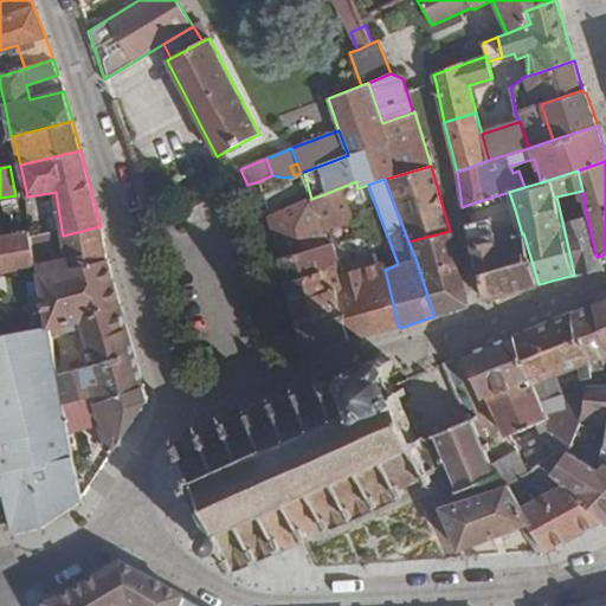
[(311,199),(269,217),(279,258),(324,245),(321,231),(353,223),(342,187),(324,194),(311,199)]
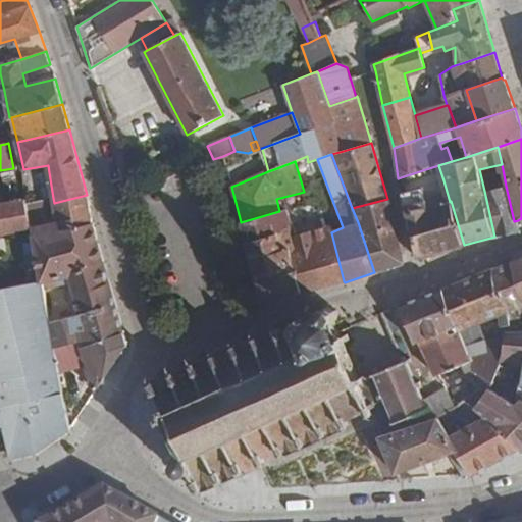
[(40,174),(44,200),(53,198),(49,172),(40,174)]
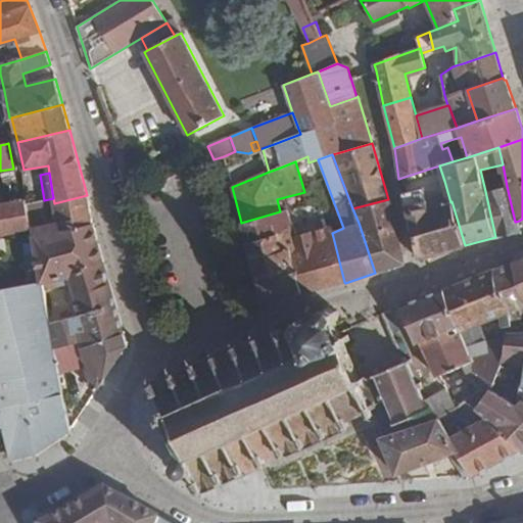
[(444,181),(402,194),(419,258),(465,245),(452,201),(450,202),(444,181)]
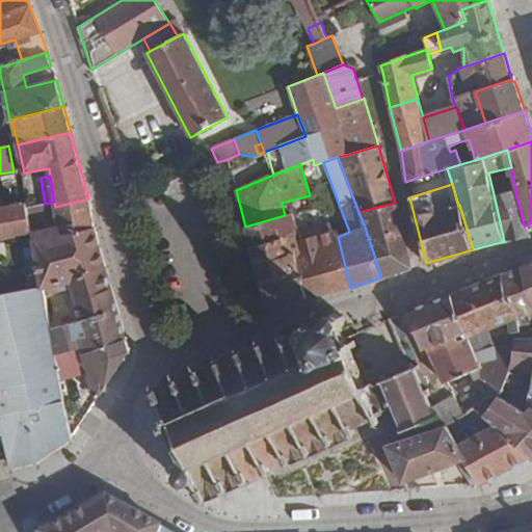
[(515,189),(494,194),(504,241),(531,235),(528,224),(524,225),(515,189)]
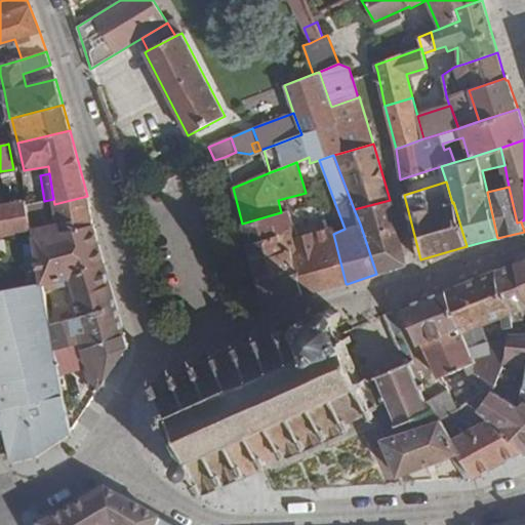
[(32,227),(33,229),(41,283),(106,266),(92,225),(87,196),(54,204),(57,223),(32,227)]
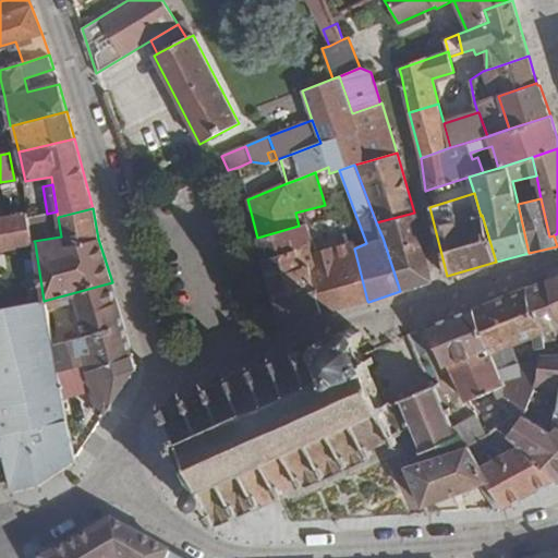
[(414,213),(376,222),(383,238),(400,291),(432,281),(414,213)]
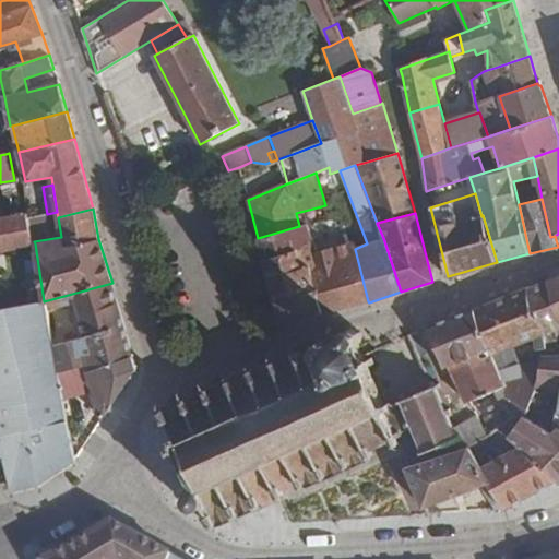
[(0,218),(0,250),(35,244),(34,241),(30,217),(28,214),(4,218),(0,218)]
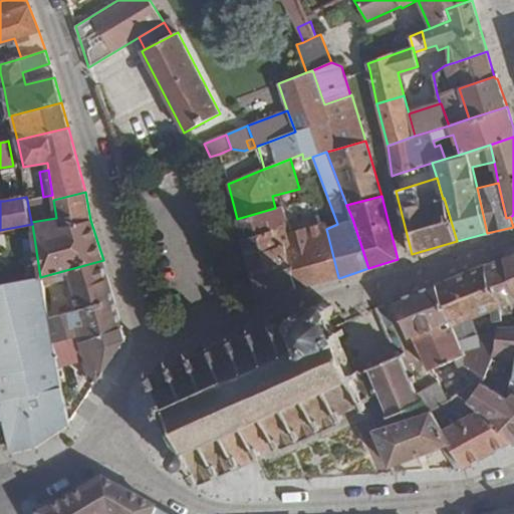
[(275,208),(237,219),(258,296),(297,287),(283,234),(291,232),(283,206),(275,208)]
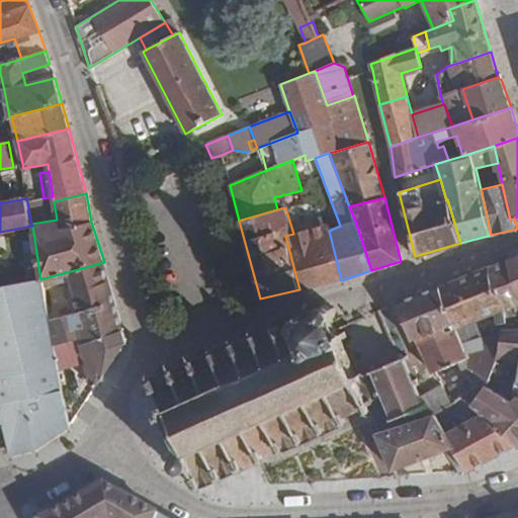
[(329,231),(327,225),(322,226),(293,234),(285,236),(299,289),(341,279),(329,231)]
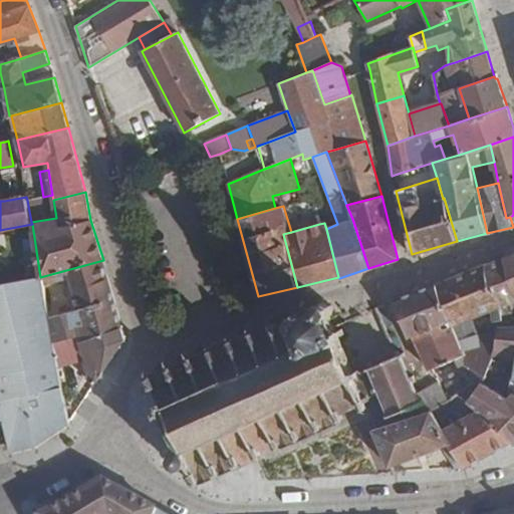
[(513,253),(504,257),(513,292),(513,253)]
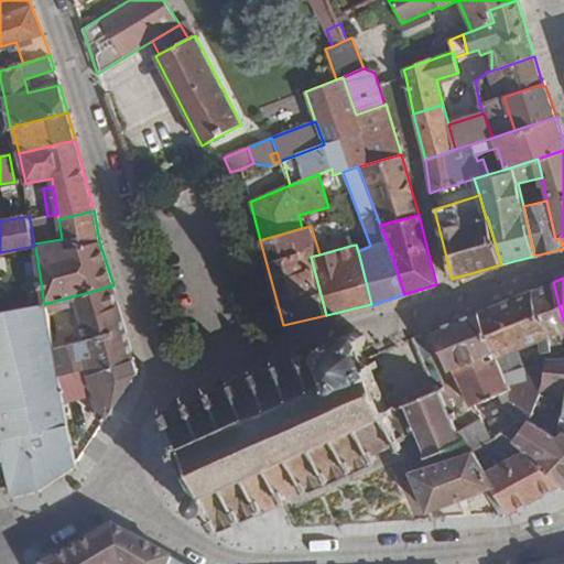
[(563,359),(563,321),(553,282),(532,290),(554,360),(563,359)]
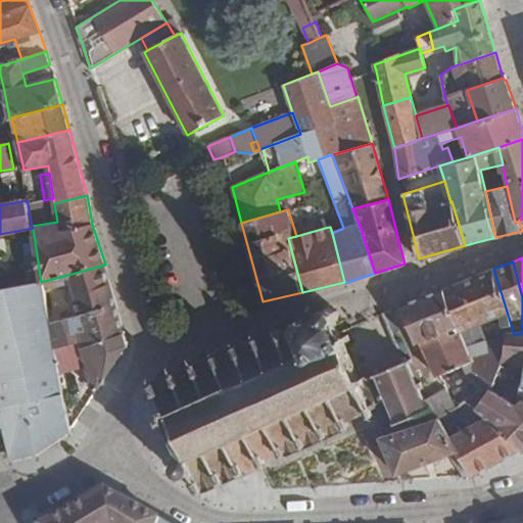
[(124,333),(105,265),(41,282),(42,287),(73,279),(82,315),(49,324),(53,348),(84,340),(86,346),(124,333)]
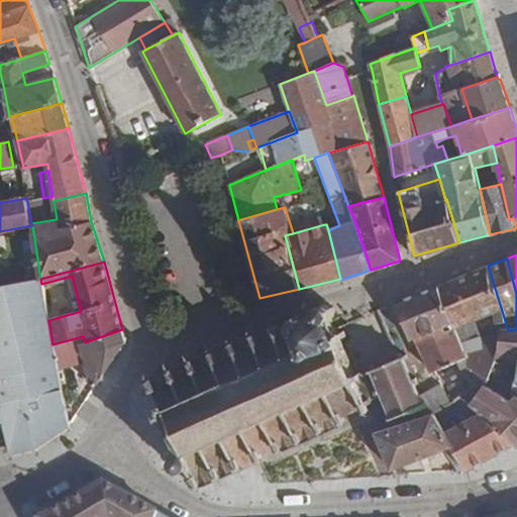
[(502,330),(508,330),(488,266),(439,285),(454,327),(474,320),(495,312),(498,333),(501,332),(502,330)]
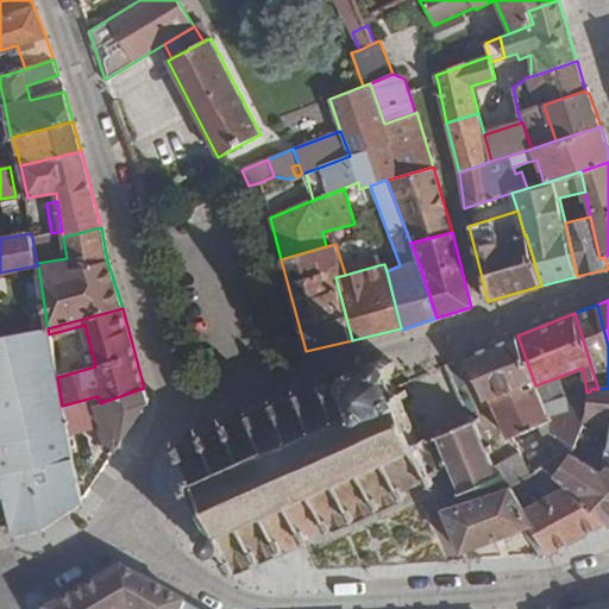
[(49,334),(48,328),(0,337),(0,490),(1,497),(4,497),(13,535),(42,529),(82,502),(73,458),(69,434),(68,434),(62,406),(57,377),(49,334)]
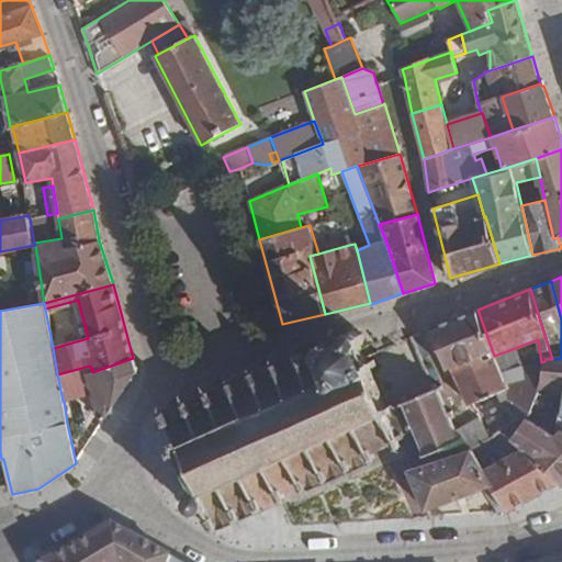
[(502,375),(494,356),(478,310),(431,327),(447,370),(451,368),(469,405),(498,393),(501,401),(509,396),(507,390),(502,375)]
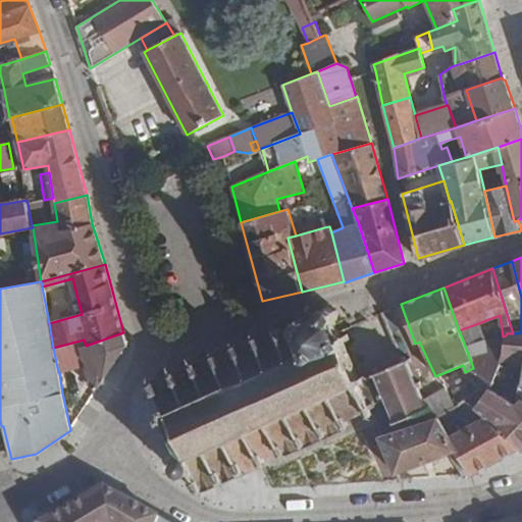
[(277,329),(273,328),(148,382),(152,392),(147,394),(149,398),(154,396),(164,416),(158,418),(160,423),(166,421),(172,433),(181,454),(176,457),(177,460),(174,464),(174,469),(177,474),(183,474),(189,472),(193,480),(189,482),(191,487),(195,485),(199,493),(245,474),(242,465),(257,459),(259,465),(264,463),(262,457),(277,450),(280,456),(282,455),(285,457),(347,430),(346,425),(349,424),(347,418),(366,410),(368,416),(373,414),(371,409),(376,407),(375,404),(386,399),(395,419),(390,421),(392,424),(396,422),(398,426),(401,425),(399,421),(424,411),(425,415),(428,413),(426,410),(422,399),(418,388),(421,386),(420,382),(416,383),(409,366),(412,365),(410,360),(404,363),(402,359),(398,361),(399,365),(375,374),(374,370),(369,372),(370,376),(359,380),(344,344),(348,342),(346,336),(342,338),(338,329),(350,324),(347,317),(335,322),(334,320),(335,319),(336,318),(336,317),(336,316),(335,315),(337,314),(334,309),(333,309),(332,309),(331,308),(330,308),(328,308),(327,308),(326,308),(326,307),(320,310),(321,311),(320,311),(319,312),(319,313),(319,314),(318,315),(319,316),(302,324),(300,320),(294,322),(296,327),(279,334),(277,329)]
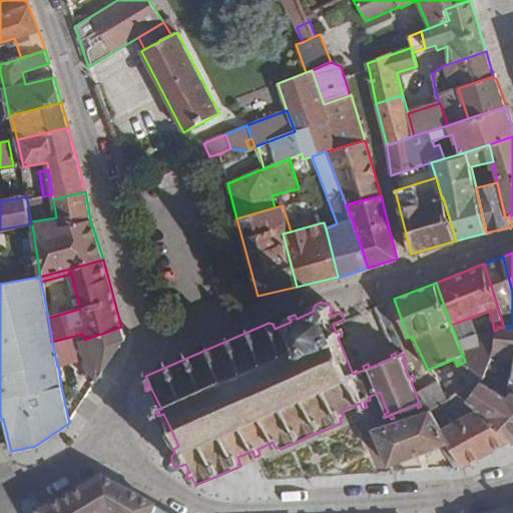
[(458,343),(476,336),(470,318),(451,325),(458,343)]
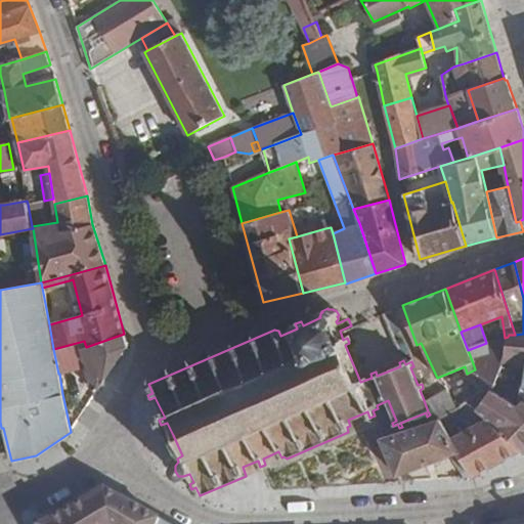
[(58,374),(59,374),(88,365),(96,393),(128,346),(124,334),(86,347),(84,341),(53,349),(58,374)]
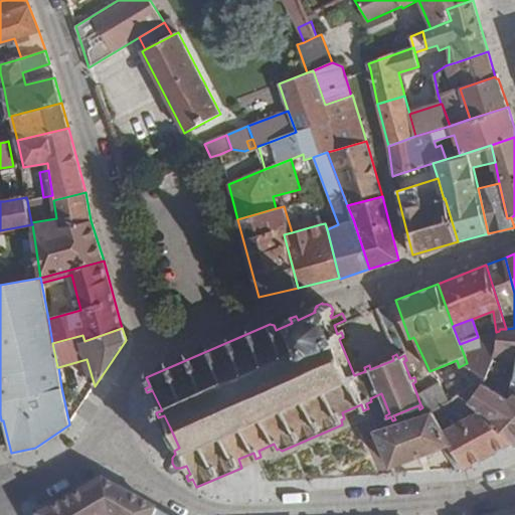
[(514,328),(506,329),(500,329),(499,331),(494,357),(514,356),(514,328)]
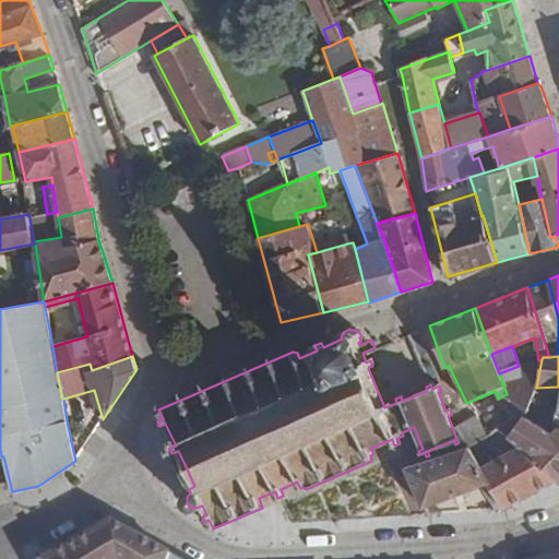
[(535,393),(536,388),(542,359),(538,360),(519,366),(499,373),(504,388),(507,394),(508,399),(527,409),(528,409),(535,393)]
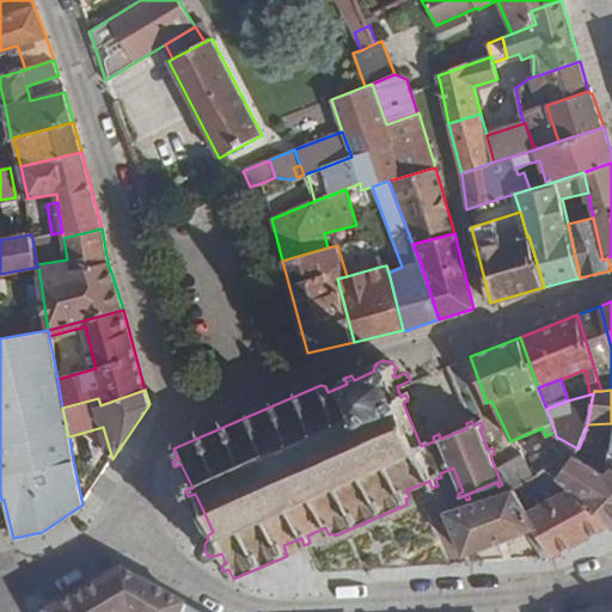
[(592,432),(586,430),(579,448),(585,452),(592,432)]
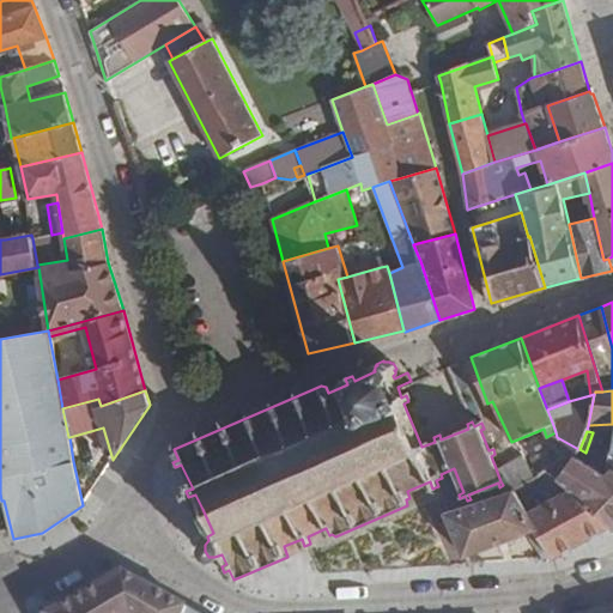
[(578,449),(575,455),(582,460),(586,453),(580,449),(578,449)]
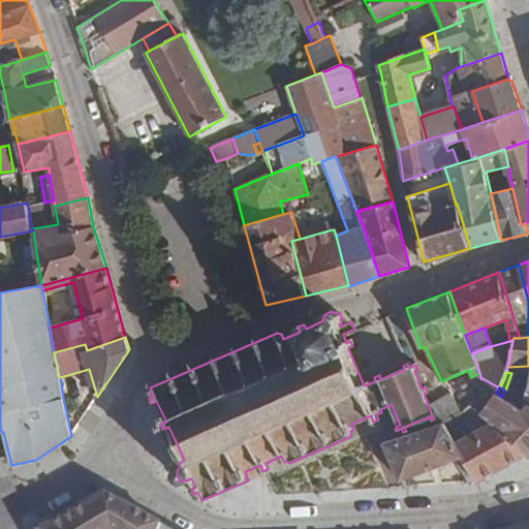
[(495,422),(528,455),(528,454),(528,402),(523,409),(502,397),(496,393),(492,398),(481,412),(493,422),(493,423),(495,422)]
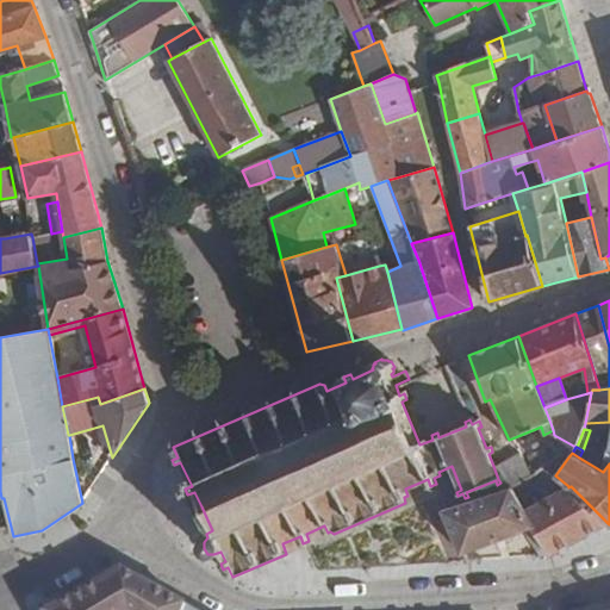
[(534,473),(521,454),(493,466),(500,483),(503,491),(509,489),(512,487),(531,475),(534,473)]
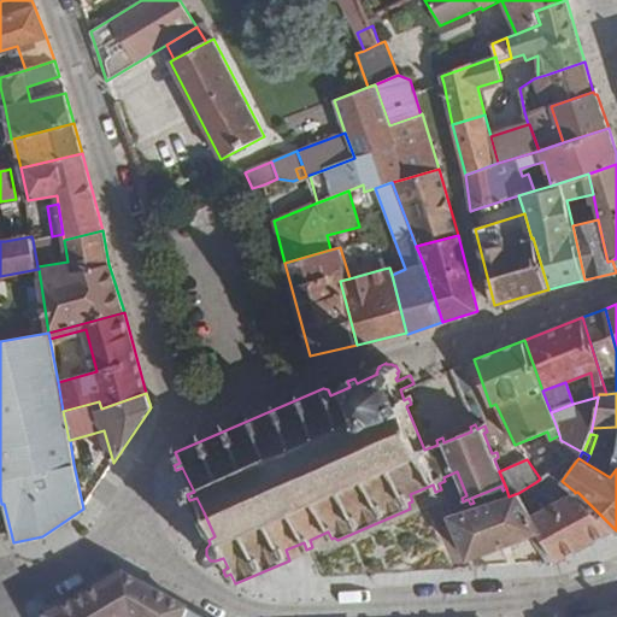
[(562,481),(574,464),(569,459),(551,471),(562,481)]
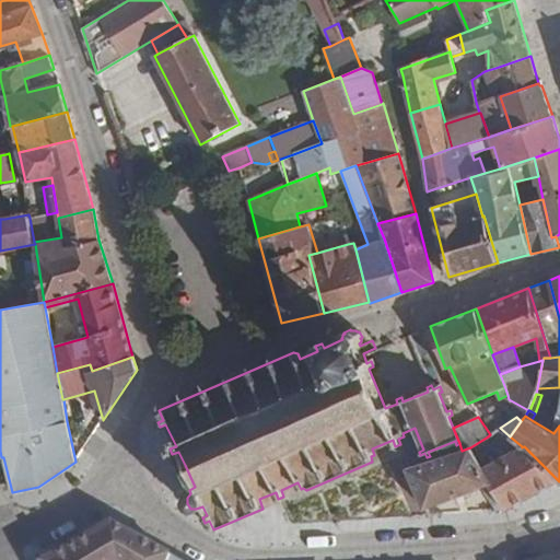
[(522,447),(522,446),(482,468),(470,447),(467,448),(490,485),(493,490),(505,511),(559,481),(524,446),(522,447)]
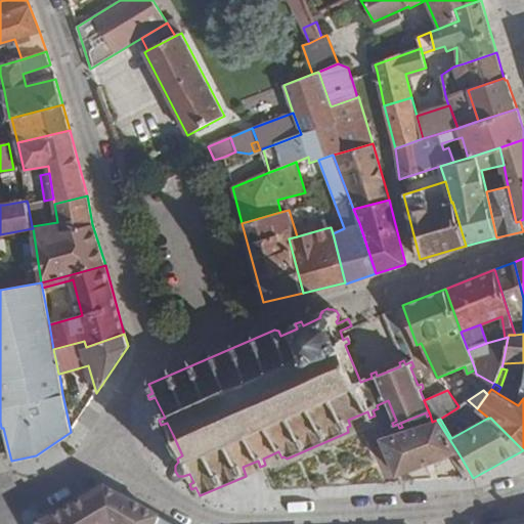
[(400,432),(381,438),(398,476),(459,453),(437,420),(432,422),(400,432)]
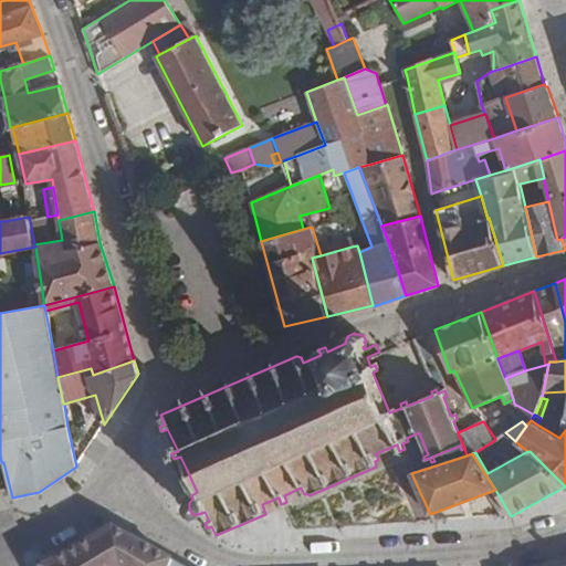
[(502,516),(511,516),(499,495),(492,499),(502,516)]
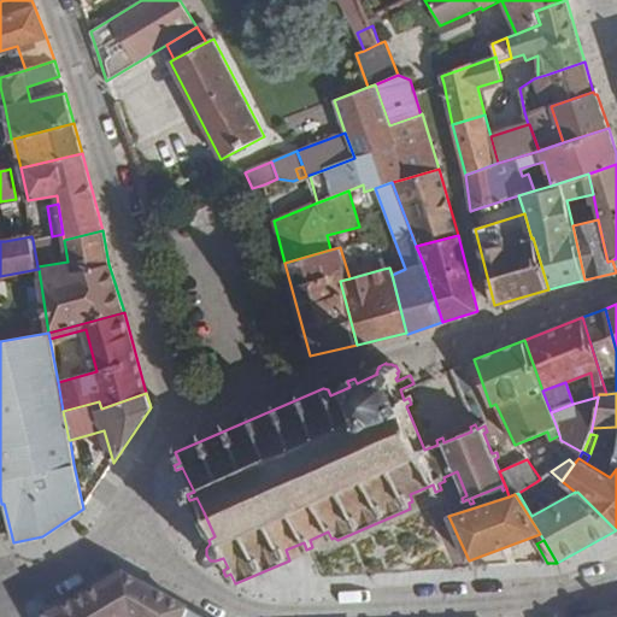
[(188,616),(191,612),(125,576),(116,581),(52,616),(188,616)]
